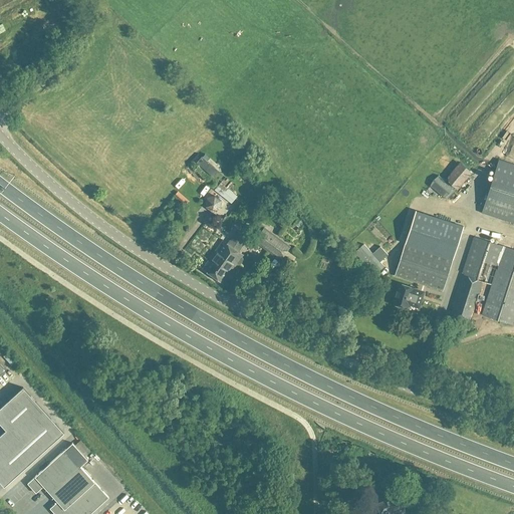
[(196,164),(213,179),(218,173),(201,158),(196,164)]
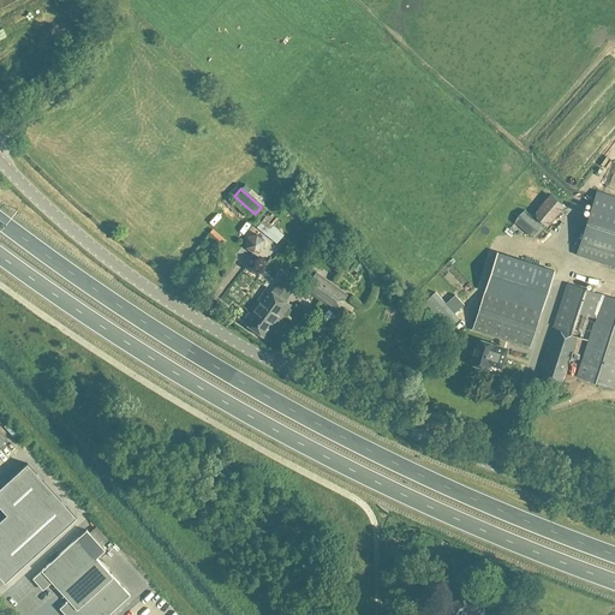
[(614,264),(614,197),(597,192),(577,254),(614,264)]
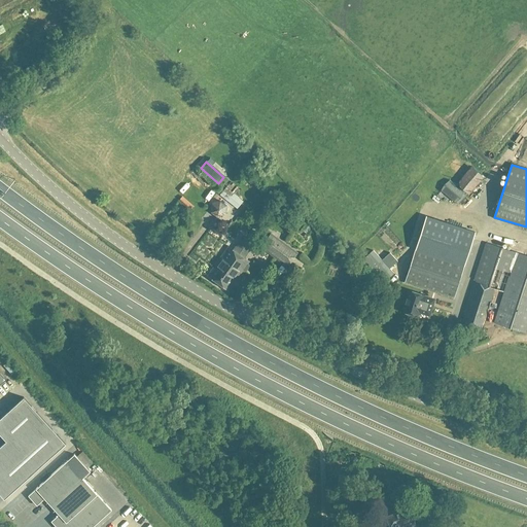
[(471,166),(456,185),(463,191),(468,196),(483,176),(471,166)]
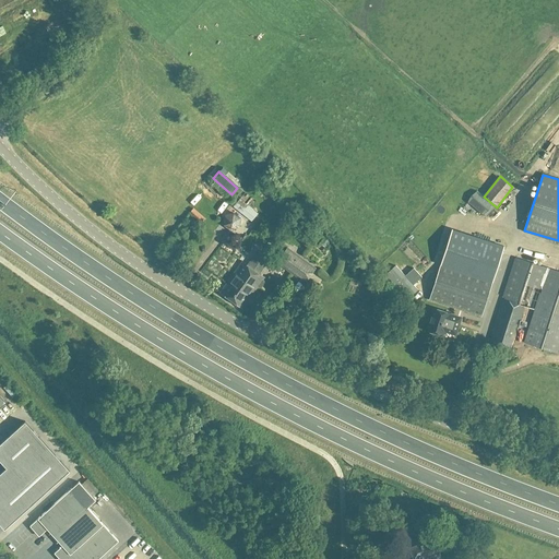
[(477,191),(467,202),(483,214),(487,217),(495,207),(491,204),(491,203),(484,197),(477,191)]
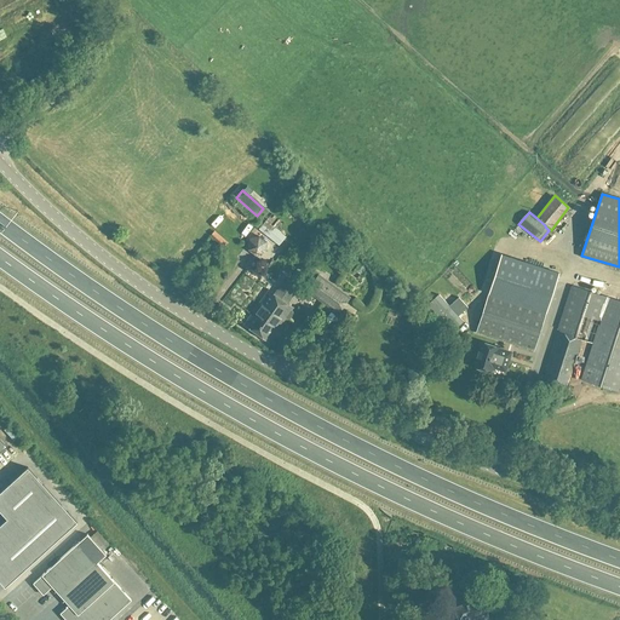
[(265,222),(258,230),(279,246),(285,237),(265,222)]
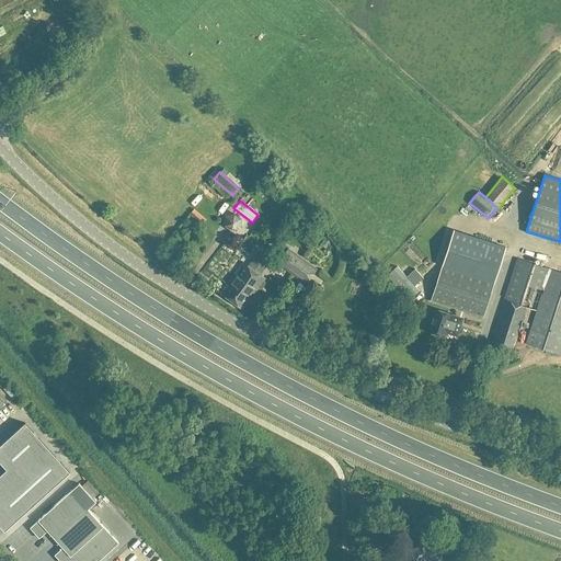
[(240,228),(241,219),(235,214),(226,217),(225,226),(232,231),(240,228)]
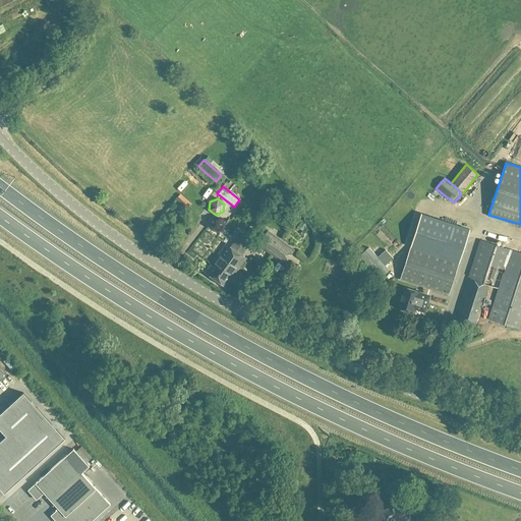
[(470,230),(421,214),(410,247),(459,263),(470,230)]
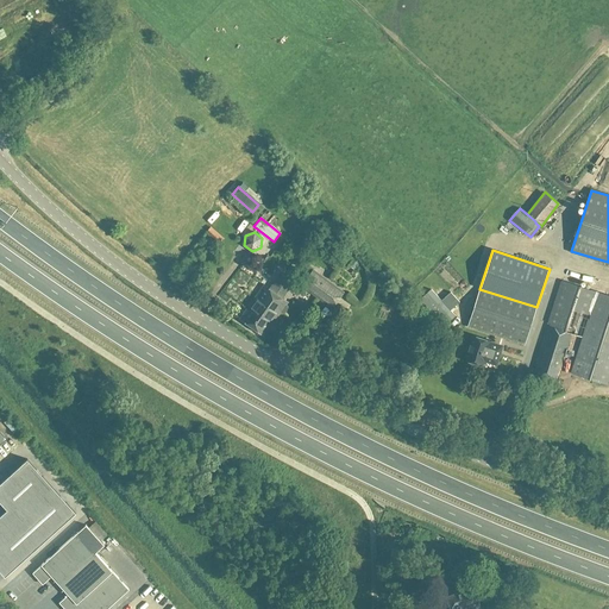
[(313,268),(300,286),(333,309),(345,292),(341,288),(313,268)]
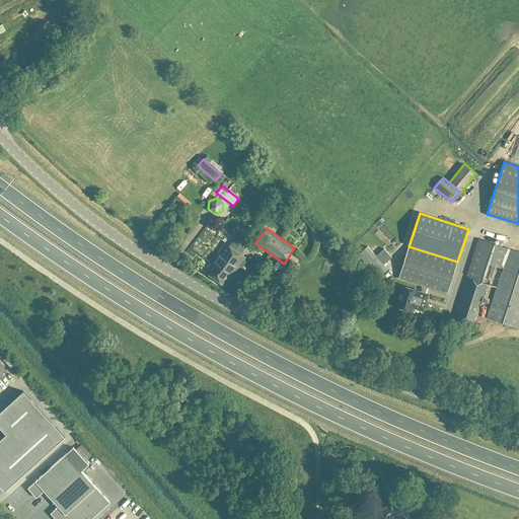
[(518,327),(518,324),(518,251),(478,239),(467,275),(470,276),(469,278),(466,277),(459,301),(460,302),(455,316),(474,322),(487,284),(497,287),(487,317),(518,327)]
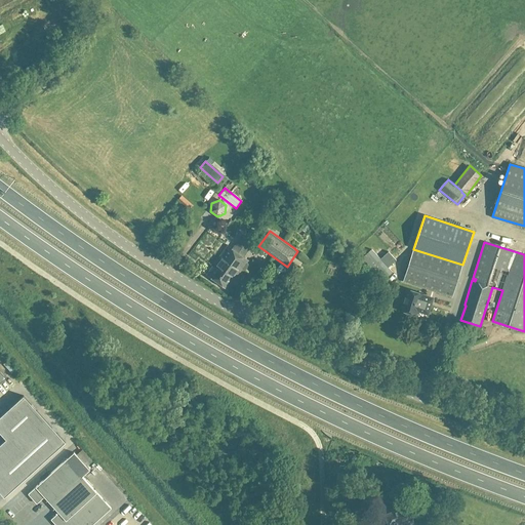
[(218,282),(243,248),(238,244),(234,250),(228,246),(207,275),(218,282)]
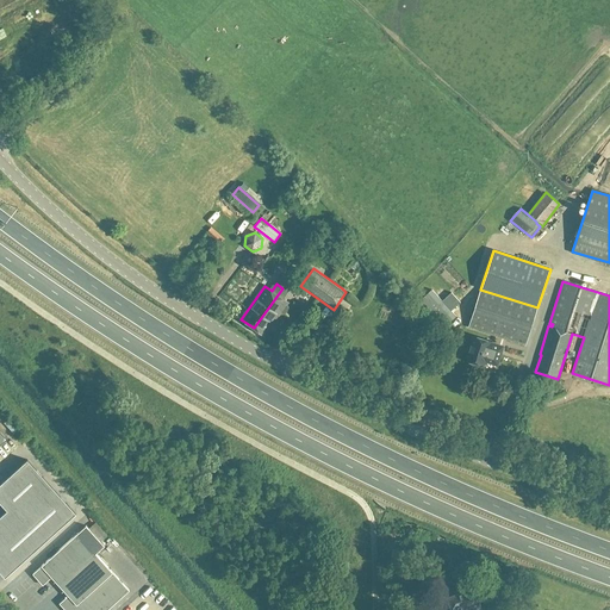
[(288,309),(287,305),(286,305),(288,303),(281,298),(286,291),(282,288),(254,328),(265,336),(272,327),(273,327),(278,321),(277,319),(280,313),(281,313),(285,313),(288,309)]
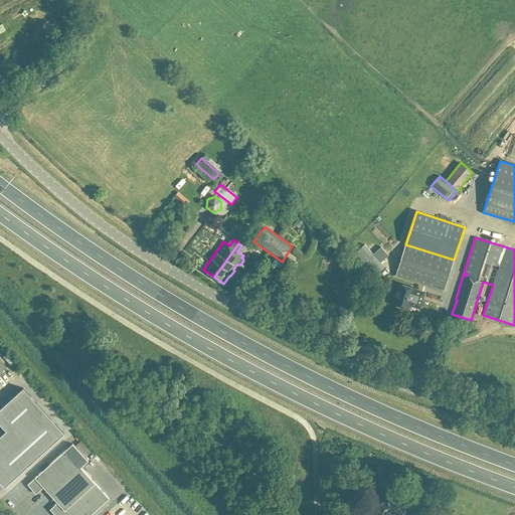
[(364,243),(358,249),(368,261),(379,273),(385,267),(380,262),(373,253),(364,243)]
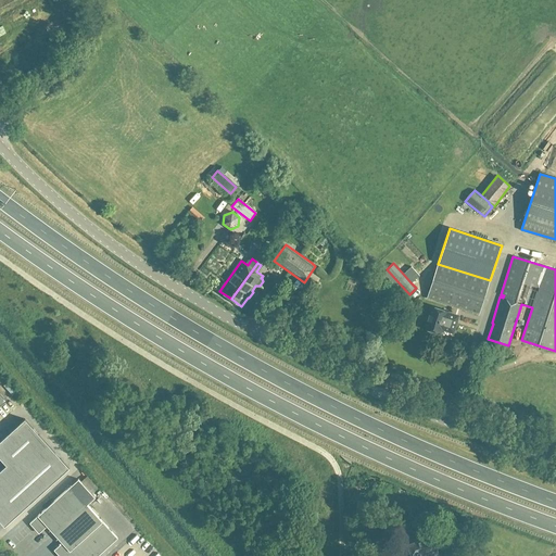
[(479,315),(490,280),(438,264),(427,298),(479,315)]
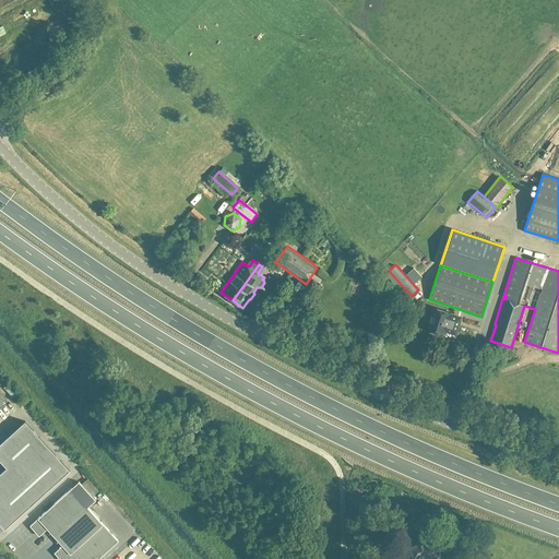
[(414,268),(405,275),(413,284),(421,276),(414,268)]
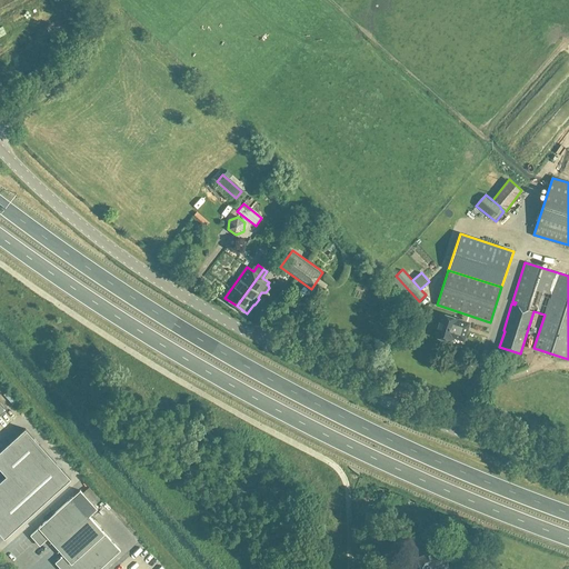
[(396,276),(390,281),(390,282),(401,293),(407,288),(396,276)]
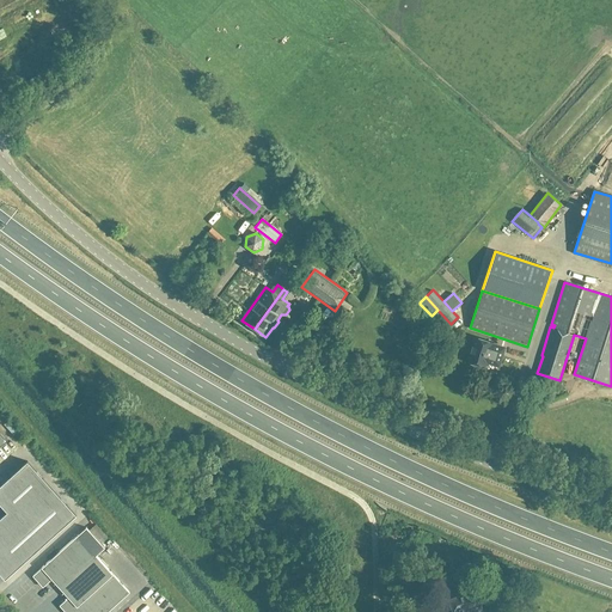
[(499,367),(506,348),(494,343),(475,337),(466,361),(472,363),(473,366),(478,367),(481,366),(485,367),(487,363),(499,367)]
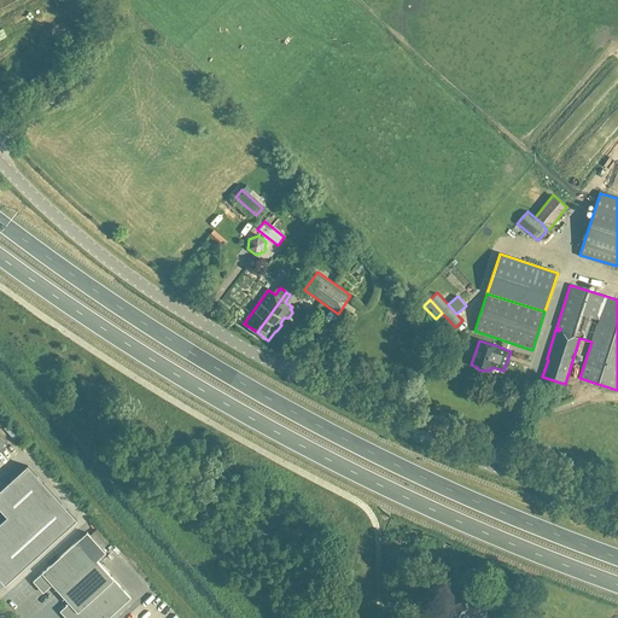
[(77,520),(28,466),(0,490),(0,508),(7,517),(0,523),(0,579),(5,586),(77,520)]
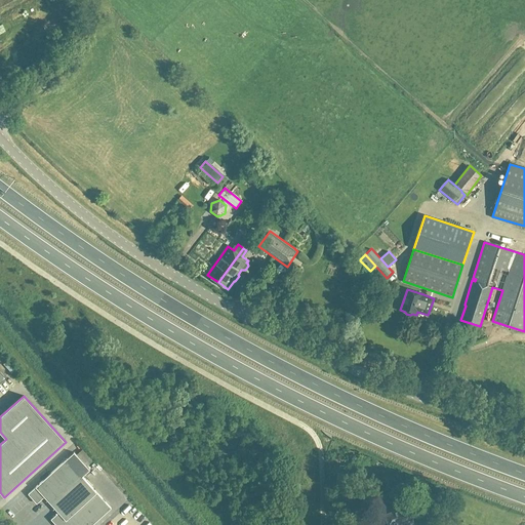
[(50,505),(82,476),(89,470),(74,452),(67,459),(28,493),(29,494),(30,493),(32,496),(34,497),(35,497),(36,497),(37,497),(38,496),(41,498),(40,499),(40,500),(44,496),(50,505)]
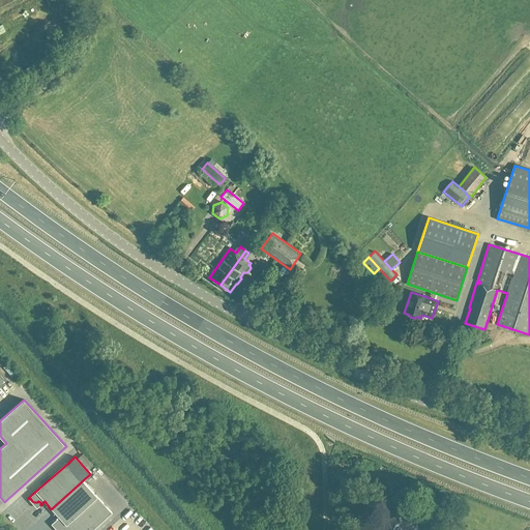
[(93,529),(112,513),(90,489),(83,480),(51,509),(59,518),(52,524),(52,525),(53,524),(58,529),(64,529),(65,529),(93,529)]
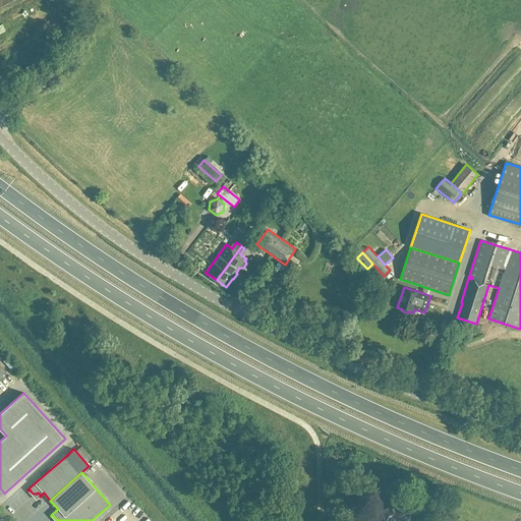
[(382,512),(380,513),(382,518),(384,517),(385,520),(413,520),(411,520),(404,502),(401,503),(400,502),(397,503),(396,504),(391,506),(389,506),(386,507),(386,508),(382,510),(382,512)]
